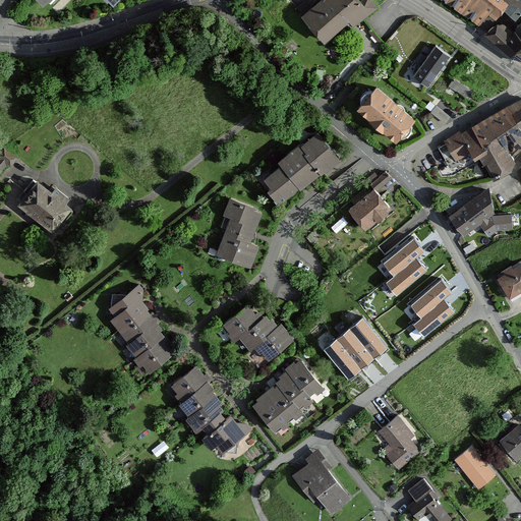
[(321,0),(304,15),(325,40),(348,19),(352,25),(377,7),(370,0),(361,0),(360,1),(359,0),(321,0)]
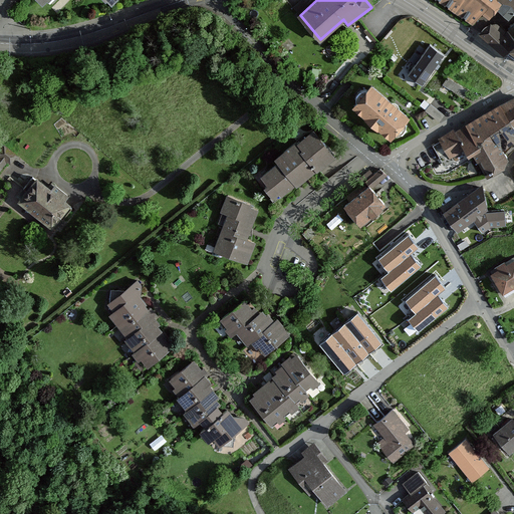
[(499,0),(441,0),(474,22),(483,11),(488,14),(495,5),(499,0)]
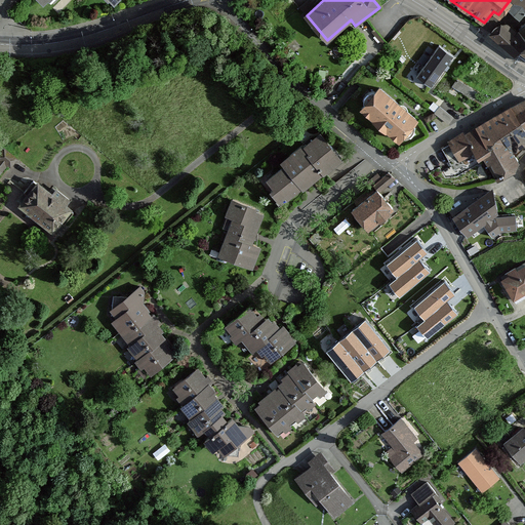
[(524,0),(510,0),(506,5),(520,18),(524,12),(524,0)]
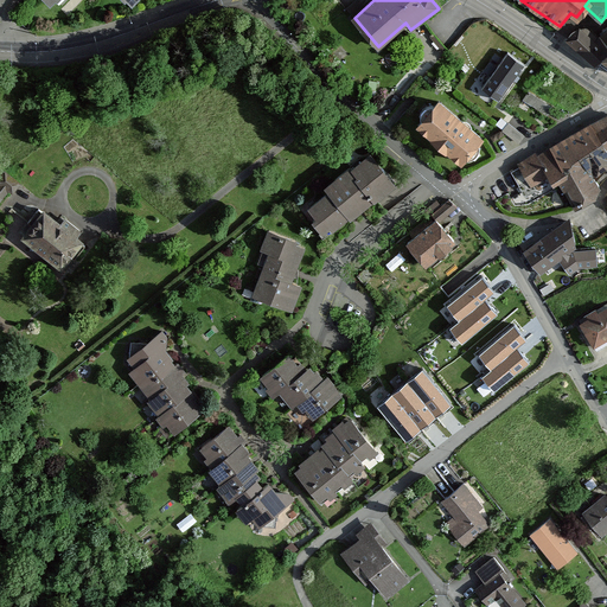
[(606,29),(596,39),(590,32),(586,29),(581,29),(575,31),(572,33),(569,37),(568,38),(569,40),(586,52),(585,53),(596,63),(604,57),(606,59),(606,29)]
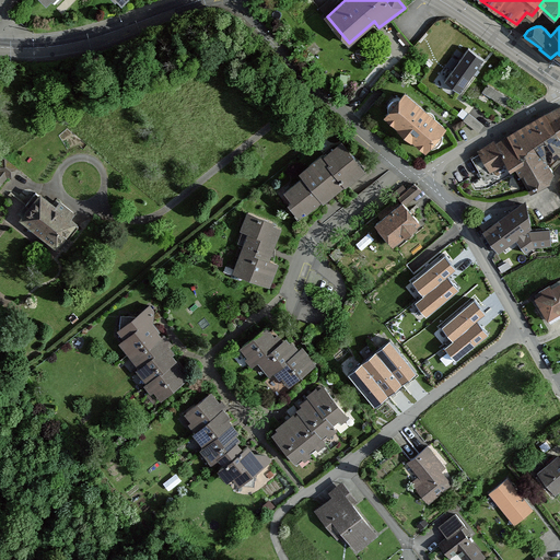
[(483,59),(468,48),(444,81),(459,92),(483,59)]
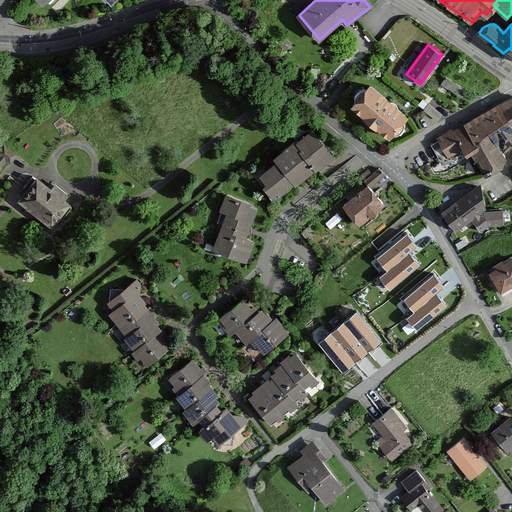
[(465,90),(446,77),(441,84),(461,96),(465,90)]
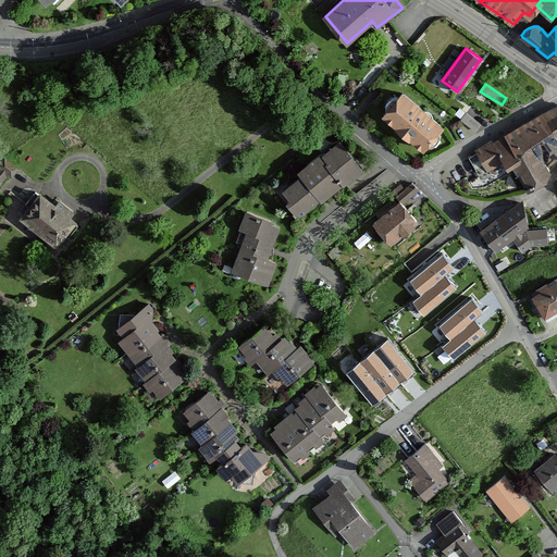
[(403,94),(383,115),(422,149),(442,126),(403,94)]
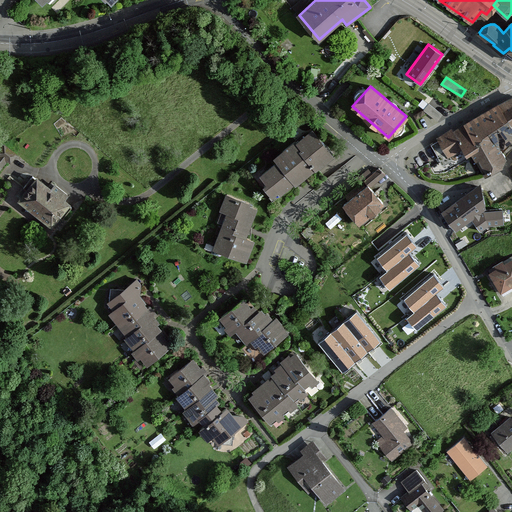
[(428,102),(423,97),(418,102),(424,107),(428,102)]
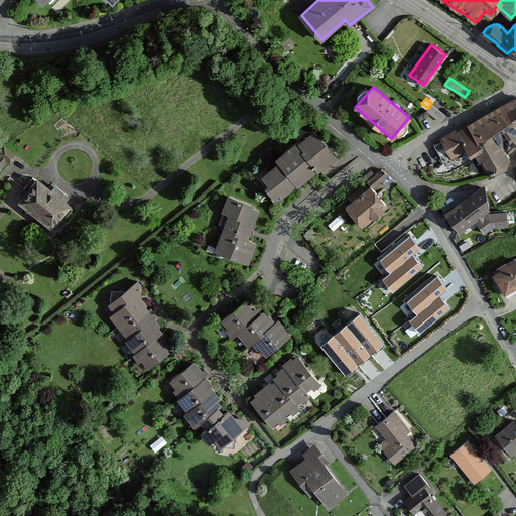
[(466,148),(471,156),(475,153),(488,176),(502,169),(503,170),(506,168),(504,166),(509,158),(503,148),(515,138),(515,98),(502,106),(483,117),(469,126),(458,133),(454,132),(443,140),(433,145),(444,163),(455,158),(453,155),(466,148)]
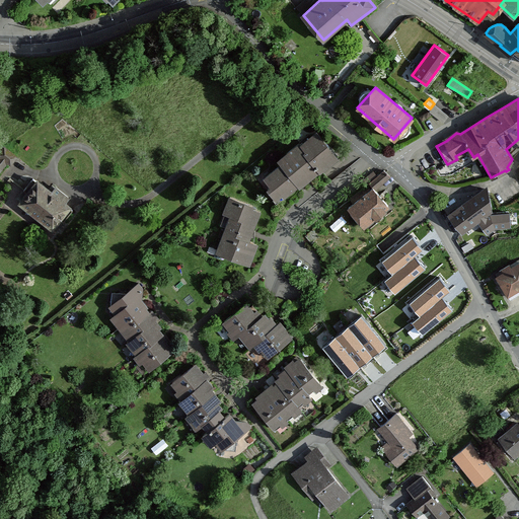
[(447,115),(435,104),(430,112),(442,121),(447,115)]
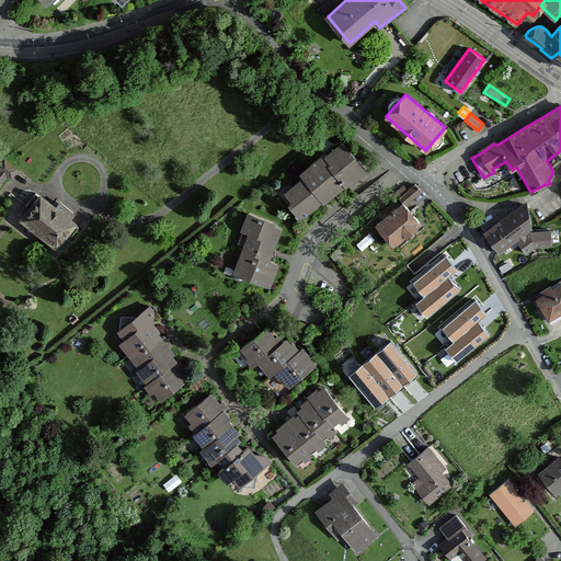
[(324,156),(347,186),(368,171),(345,140),(324,156)]
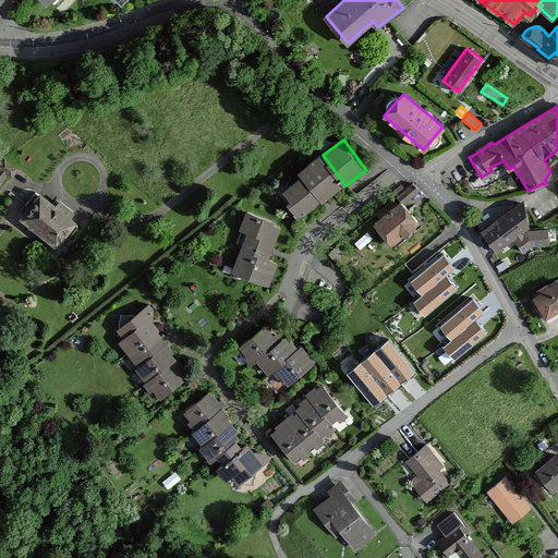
[(304,179),(323,203),(346,185),(323,155),(299,172),(304,179)]
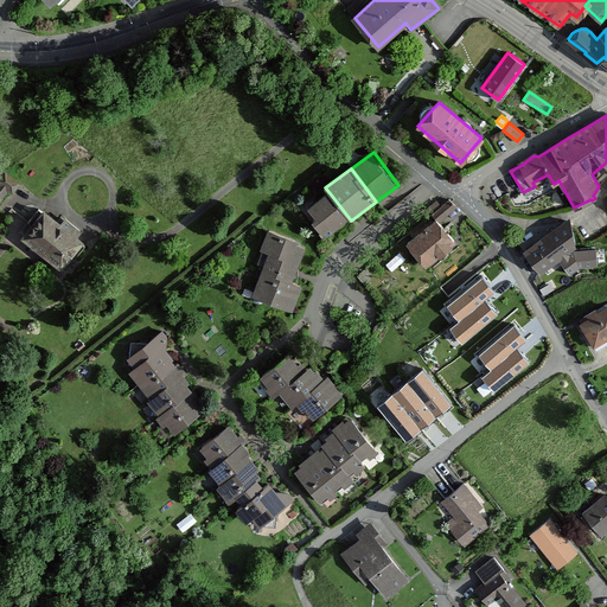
[(331,195),(308,211),(328,237),(351,221),(331,195)]
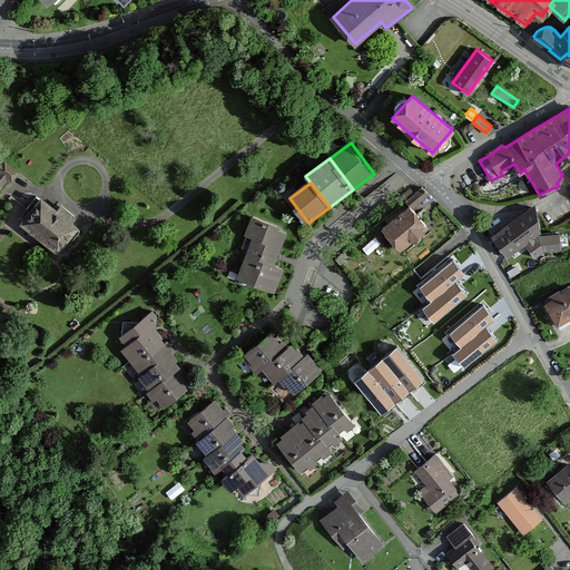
[(422,187),(408,199),(413,206),(428,194),(422,187)]
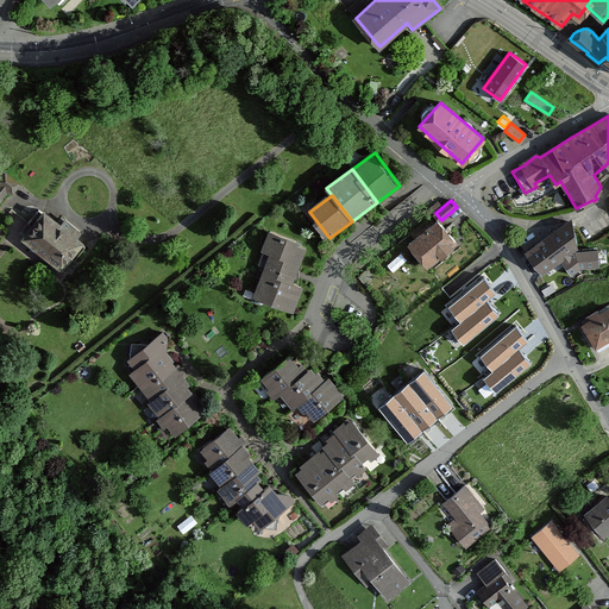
[(44,209),(20,240),(64,274),(88,243),(44,209)]
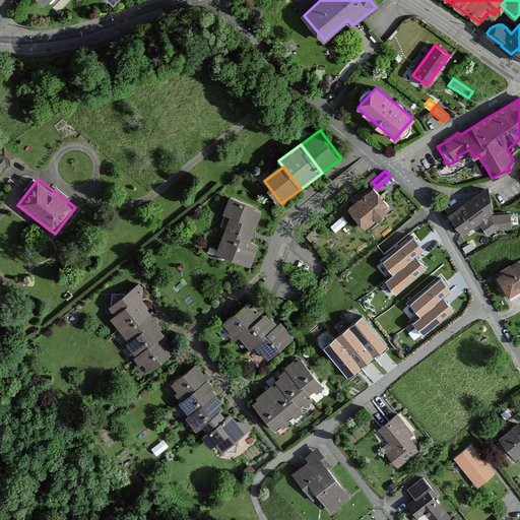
[(374,187),(348,207),(365,226),(389,206),(374,187)]
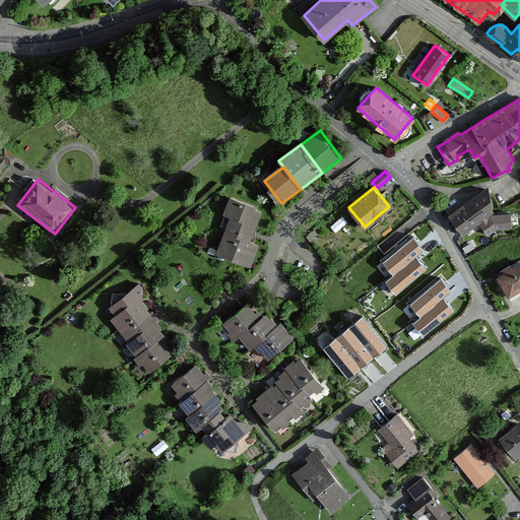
[(489,192),(451,215),(466,237),(473,230),(483,245),(499,236),(489,192)]
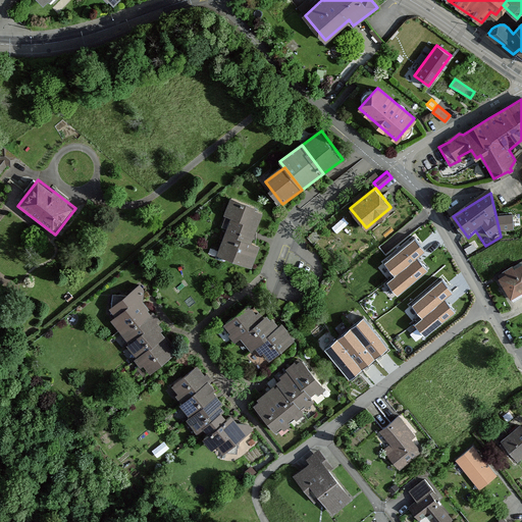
[(263,210),(229,199),(220,225),(227,228),(217,258),(254,270),(261,248),(252,245),(263,210)]
